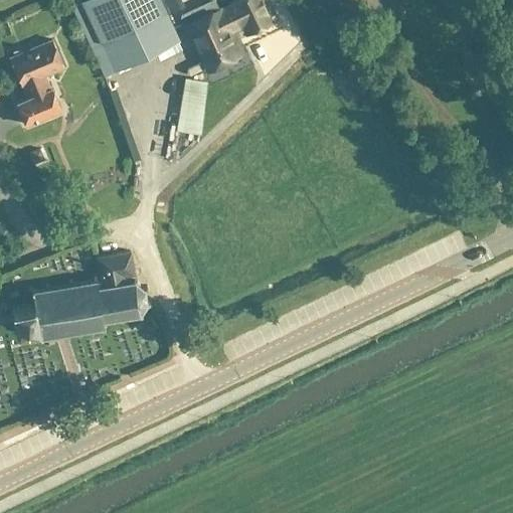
[(101,41),(116,73),(180,42),(160,0),(82,0),(84,2),(82,3),(101,41)]
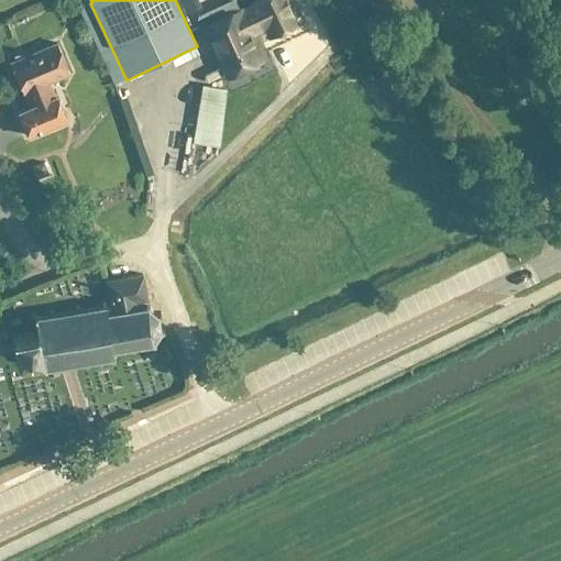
[(256,8),(242,14),(237,3),(233,1),(199,18),(198,20),(209,44),(212,43),(230,79),(266,62),(255,36),(267,31),(272,40),(303,25),(289,0),(264,0),(255,4),(256,8)]
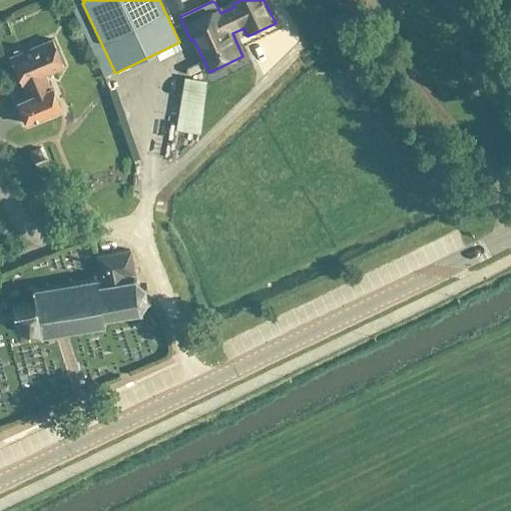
[(23,86),(45,77),(64,69),(53,42),(11,60),(22,87),(23,86)]
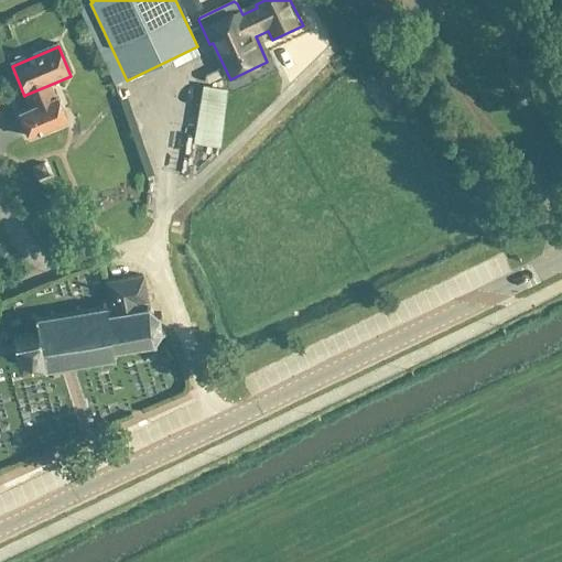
[(50,85),(25,95),(32,110),(20,116),(30,140),(52,130),(53,133),(63,129),(61,126),(67,123),(57,99),(56,99),(50,85)]
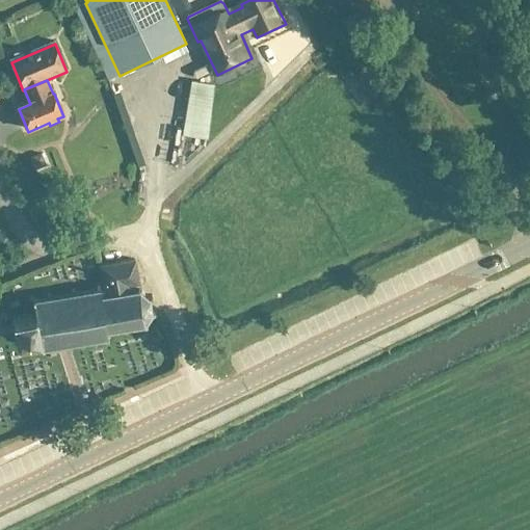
[(131,97),(151,94),(150,83),(129,85),(131,97)]
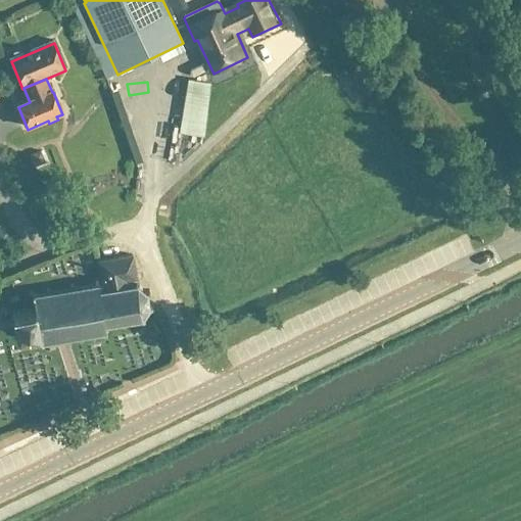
[(146,295),(138,287),(139,284),(138,283),(134,257),(99,264),(103,286),(102,287),(102,288),(100,288),(99,282),(95,283),(96,287),(75,290),(75,287),(70,287),(72,292),(50,295),(50,290),(47,291),(47,296),(36,297),(31,294),(29,296),(34,300),(36,311),(13,315),(15,326),(17,337),(40,333),(42,344),(39,349),(42,350),(45,345),(55,344),(56,348),(59,347),(58,343),(62,342),(68,342),(68,346),(72,345),(72,341),(80,340),(81,344),(84,344),(83,339),(92,338),(93,342),(96,342),(95,337),(103,336),(104,340),(107,340),(106,332),(108,332),(108,328),(123,325),(123,329),(126,329),(126,325),(141,322),(143,326),(145,324),(143,320),(148,312),(152,312),(153,309),(149,309),(147,297),(151,296),(150,293),(146,295)]
